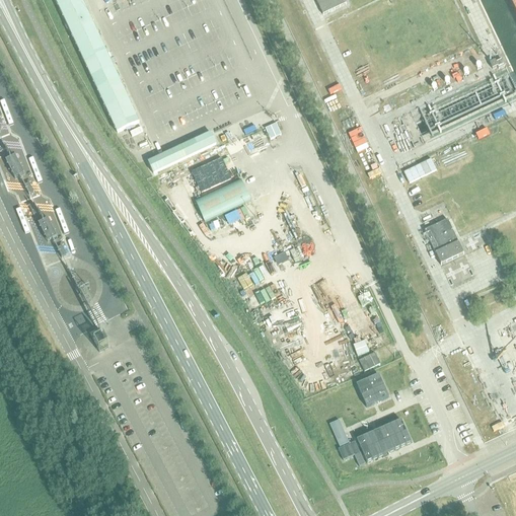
[(58,0),(113,131),(137,121),(86,0),(58,0)]
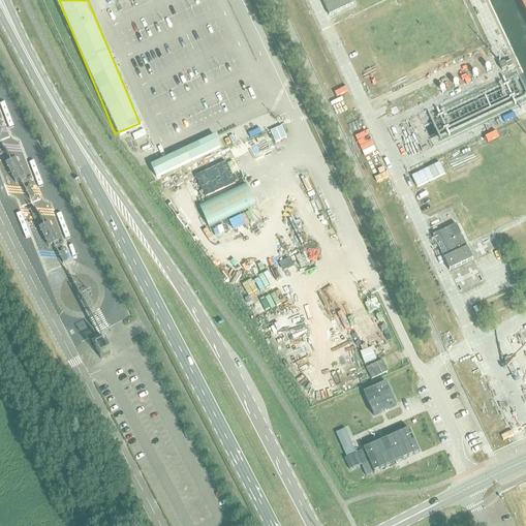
[(320,0),(327,12),(349,2),(348,0),(320,0)]
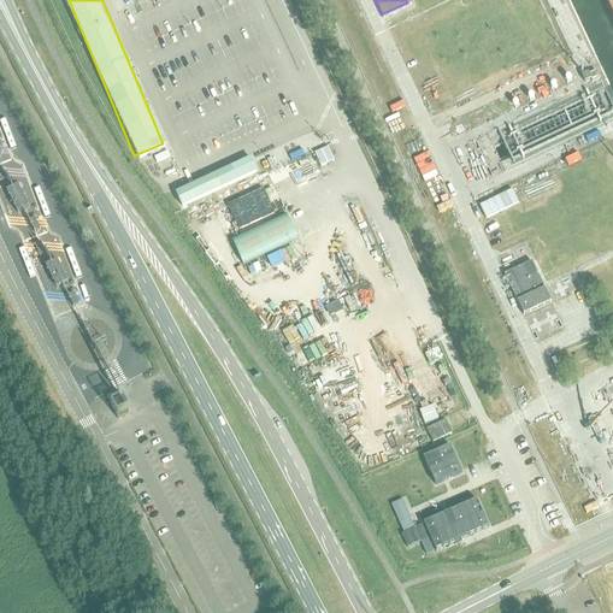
[(596,76),(593,68),(585,71),(585,69),(578,72),(581,78),(587,76),(589,80),(596,76)]
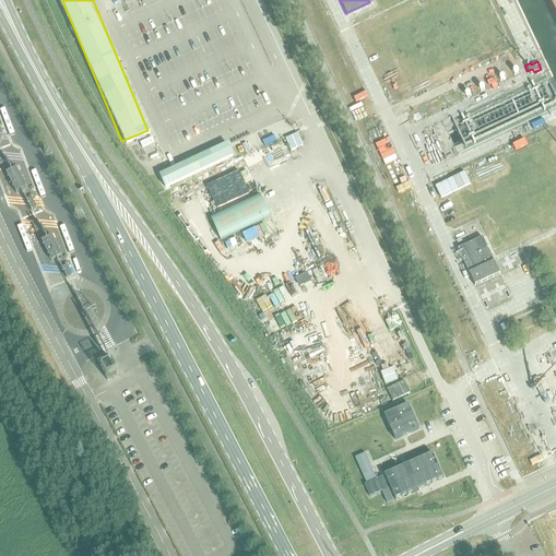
[(285,133),(290,146),(303,141),(298,128),(285,133)]
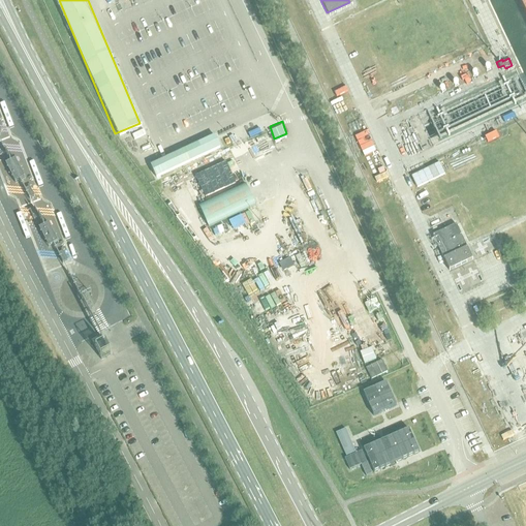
[(134,135),(146,130),(143,125),(131,130),(134,135)]
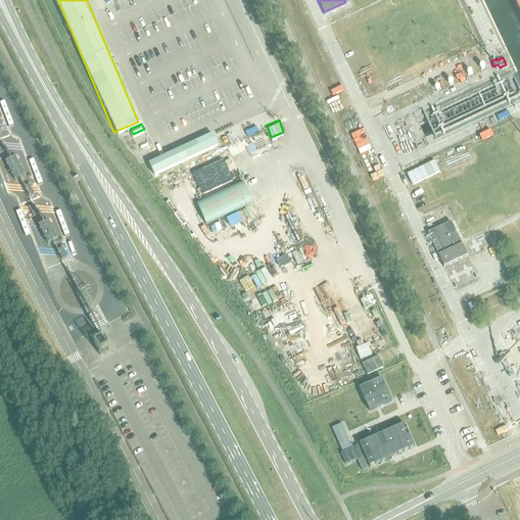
[(264,127),(254,130),(255,135),(266,131),(264,127)]
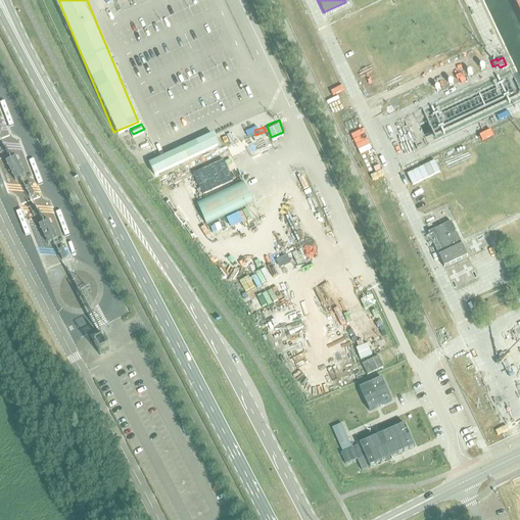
[(209,132),(146,161),(151,173),(215,143),(209,132)]
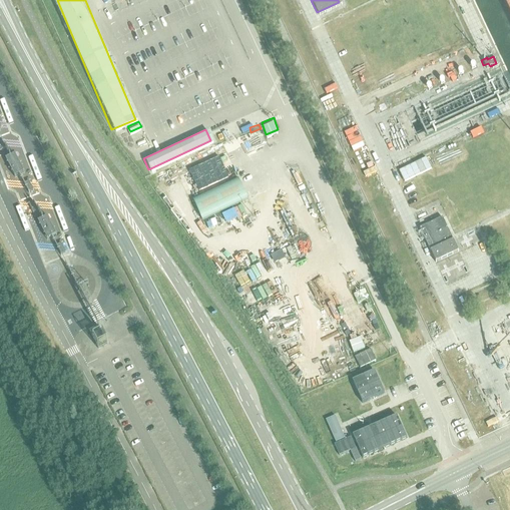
[(181,169),(205,227),(231,217),(227,205),(236,201),(240,212),(252,207),(228,149),(181,169)]
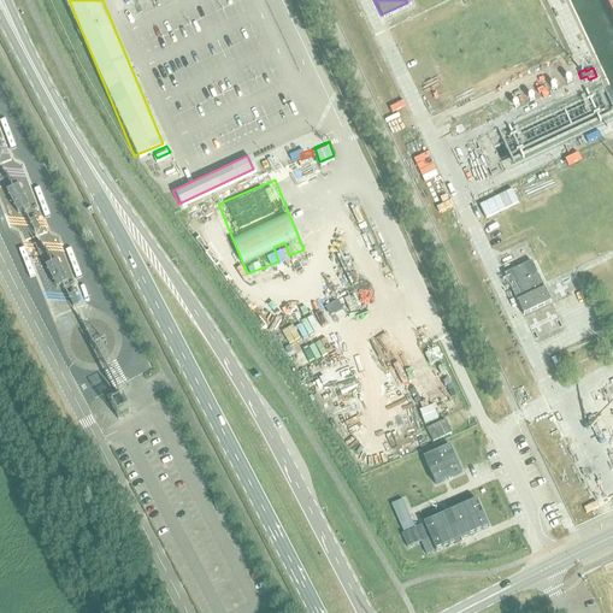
[(27,205),(15,182),(3,188),(15,211),(27,205)]
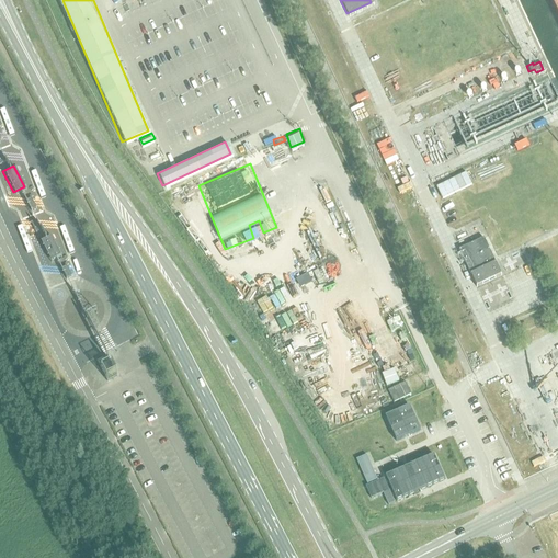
[(334,223),(342,219),(336,206),(328,211),(334,223)]
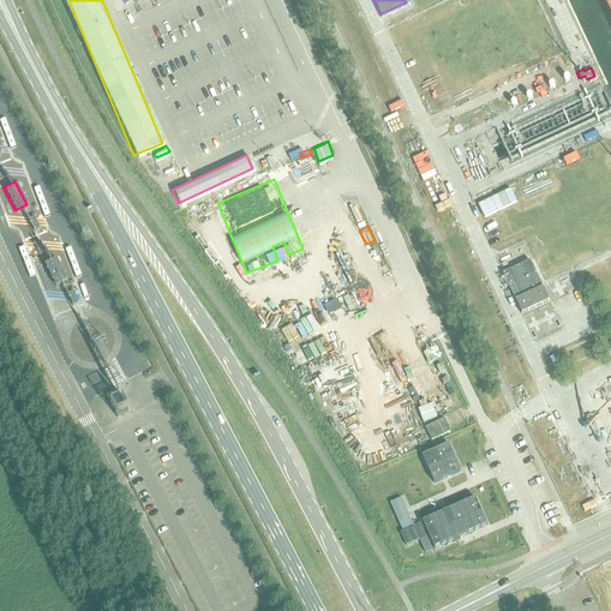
[(53,256),(47,259),(42,262),(48,274),(54,270),(60,281),(65,279),(53,256)]
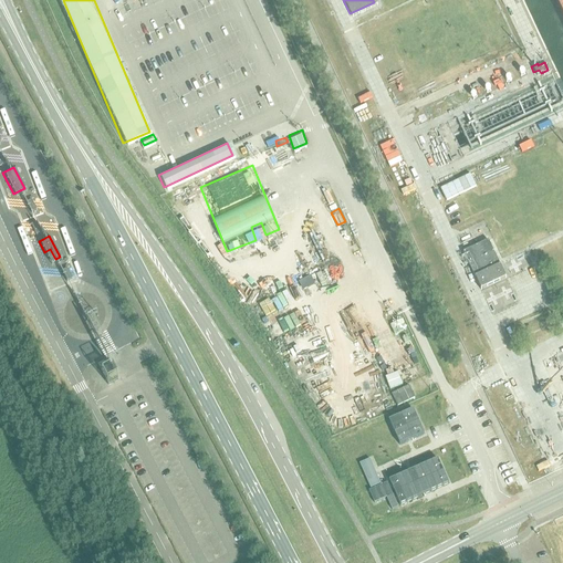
[(461,249),(460,249),(470,271),(471,273),(478,287),(503,275),(497,262),(497,261),(485,237),(461,249)]
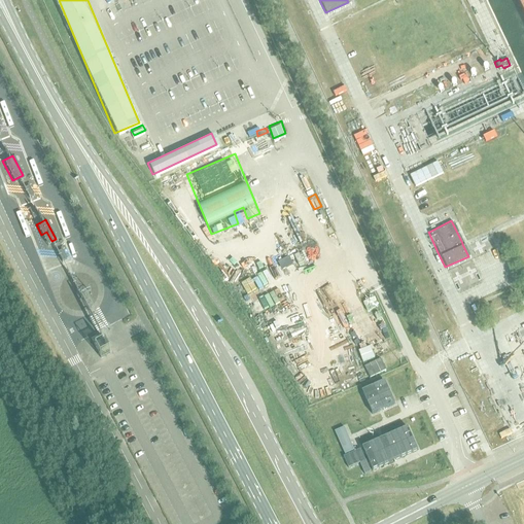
[(252,245),(245,252),(248,255),(255,248),(252,245)]
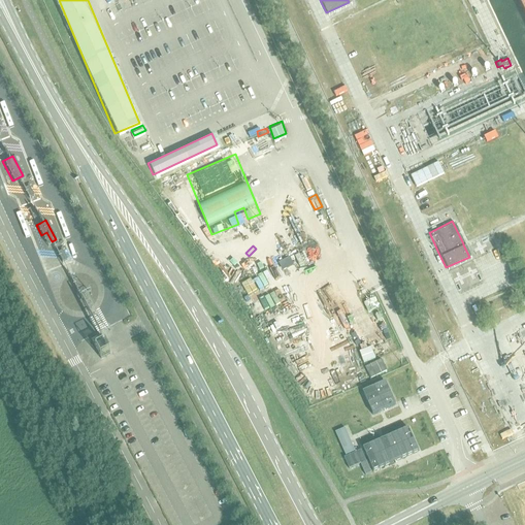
[(258,285),(268,281),(263,269),(253,273),(258,285)]
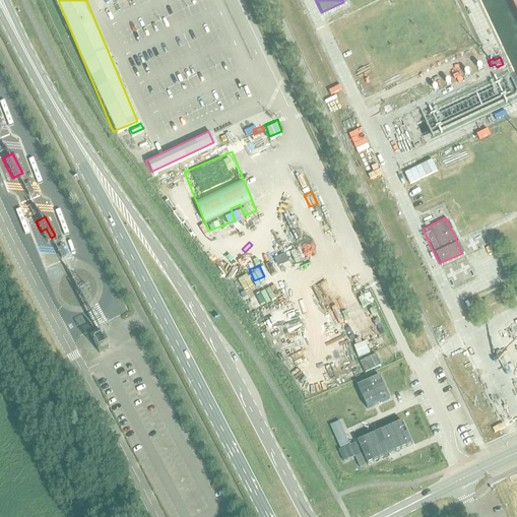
[(237,276),(243,285),(251,280),(245,271),(237,276)]
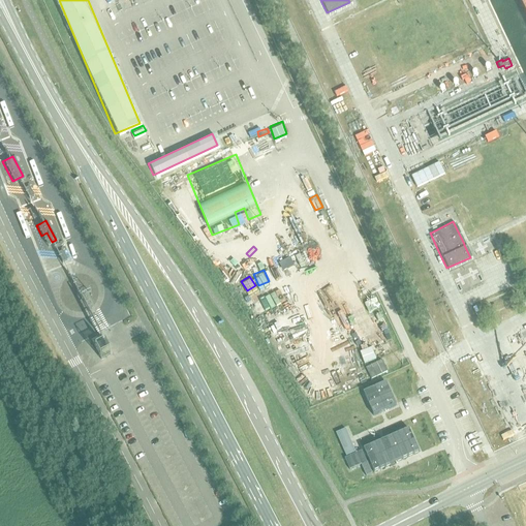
[(254,312),(285,300),(281,288),(249,301),(254,312)]
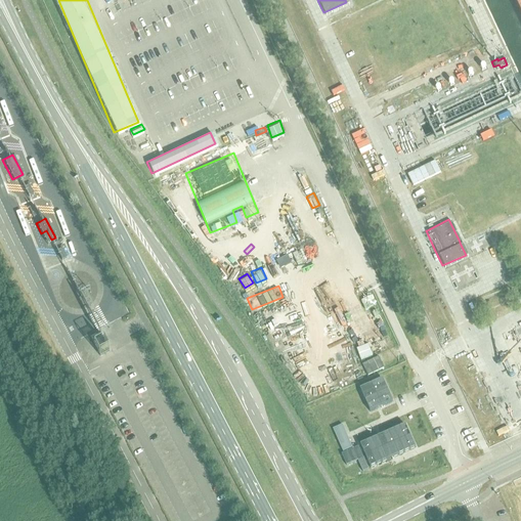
[(337,296),(327,303),(333,311),(342,305),(337,296)]
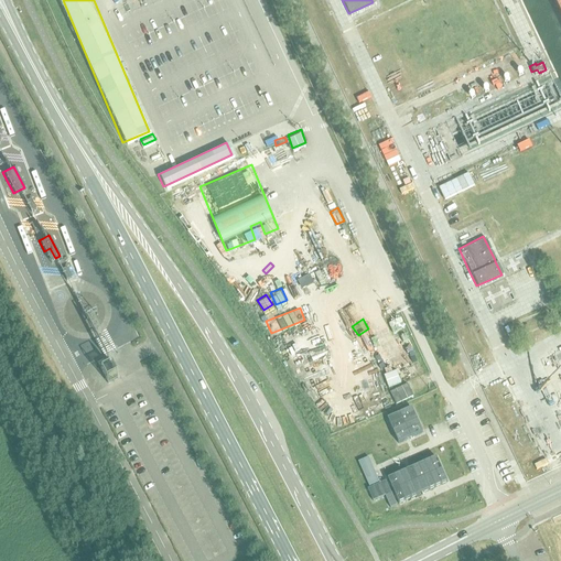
[(408,366),(412,373),(420,368),(417,360),(408,366)]
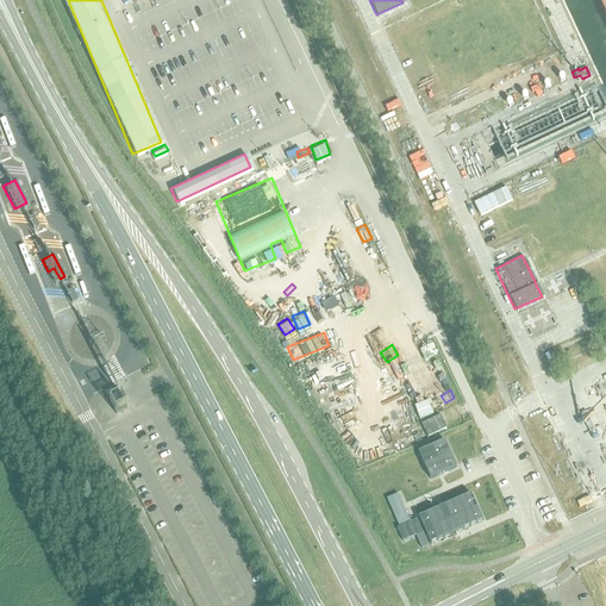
[(439,410),(422,419),(429,432),(447,424),(439,410)]
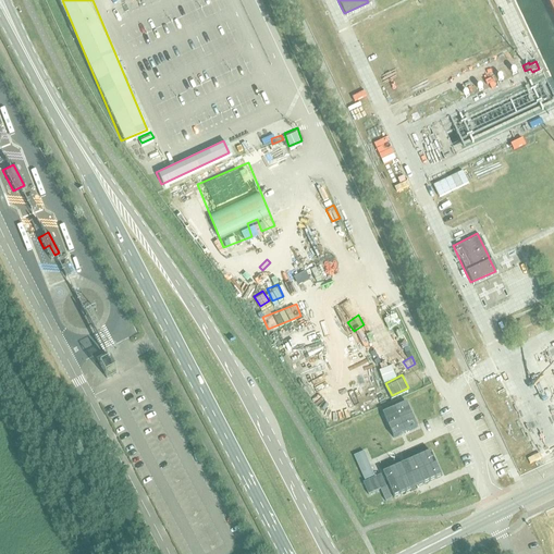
[(379,411),(390,435),(414,425),(404,401),(379,411)]
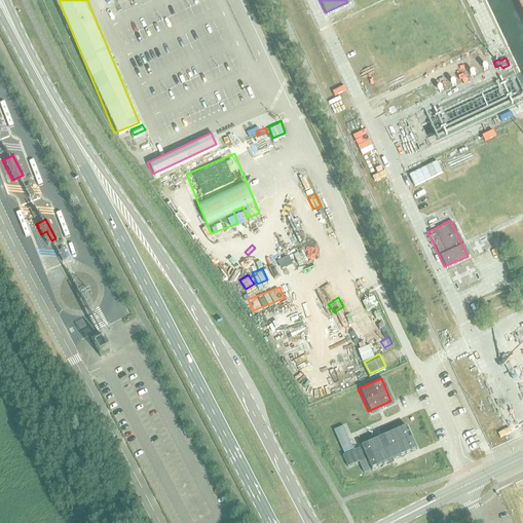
[(519,417),(510,422),(513,428),(522,422),(519,417)]
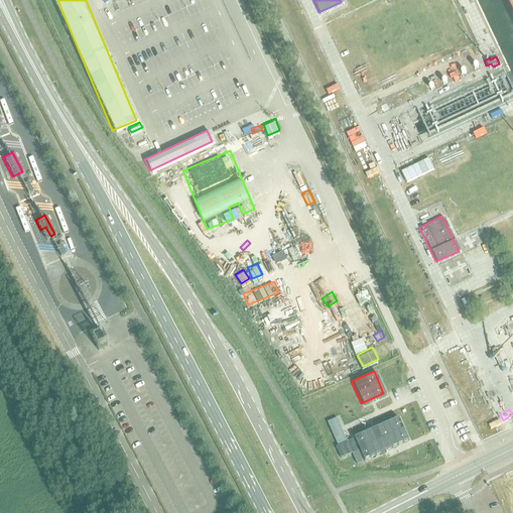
[(325,420),(335,442),(344,438),(334,416),(325,420)]
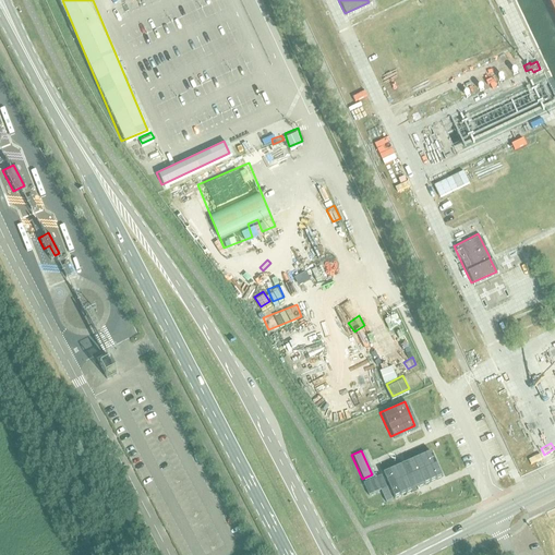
[(439,474),(429,450),(381,471),(386,484),(384,485),(378,472),(360,481),(365,493),(377,487),(383,499),(389,496),(385,487),(387,486),(391,495),(439,474)]
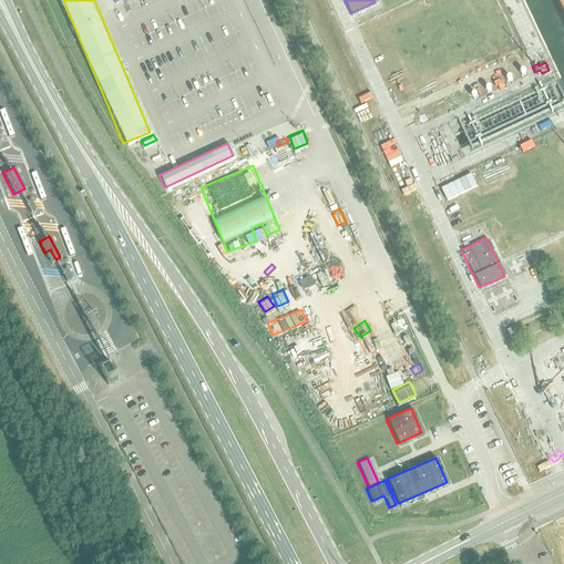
[(447,491),(434,495),(437,502),(449,498),(447,491)]
